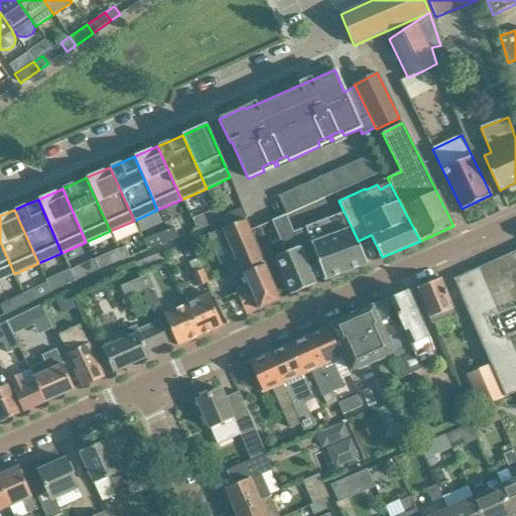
[(220,222),(216,211),(209,214),(214,224),(220,222)]
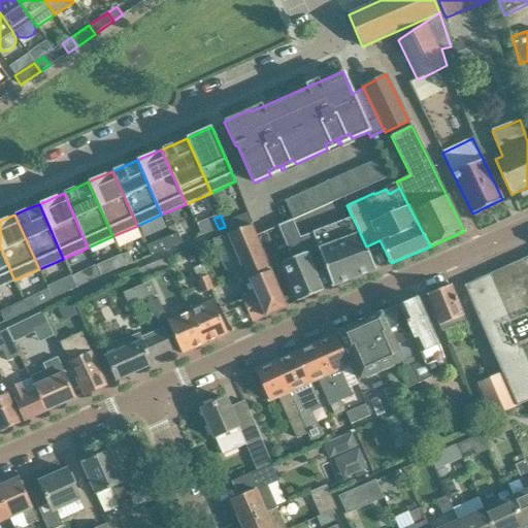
[(213,217),(196,224),(201,236),(219,229),(213,219),(213,217)]
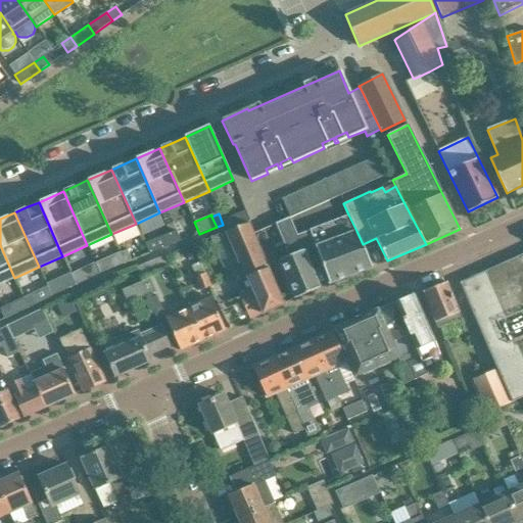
[(372,268),(363,244),(357,231),(348,215),(308,230),(310,231),(321,259),(330,283),(372,268)]
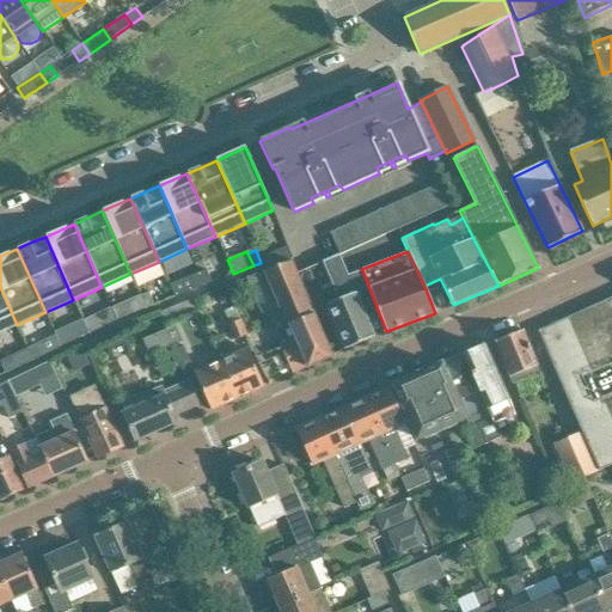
[(348,276),(338,255),(322,262),(338,300),(326,306),(326,307),(338,332),(335,334),(340,346),(343,344),(346,349),(374,337),(361,308),(348,276)]
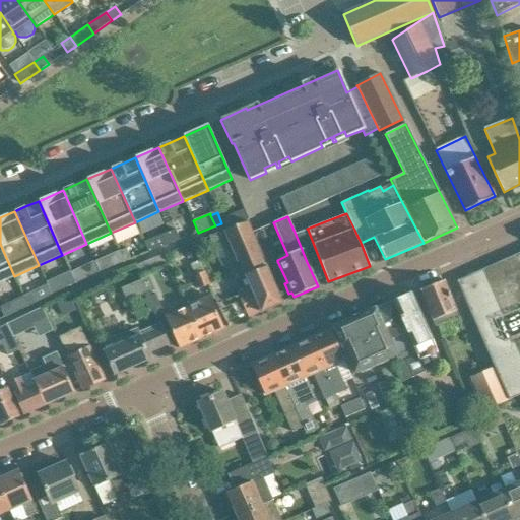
[(238,293),(249,317),(282,303),(248,222),(224,232),(245,278),(246,278),(250,287),(238,293)]
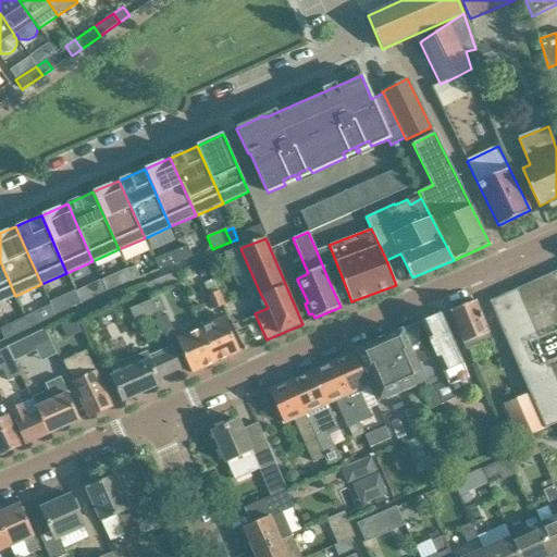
[(188,246),(181,248),(185,260),(193,257),(188,246)]
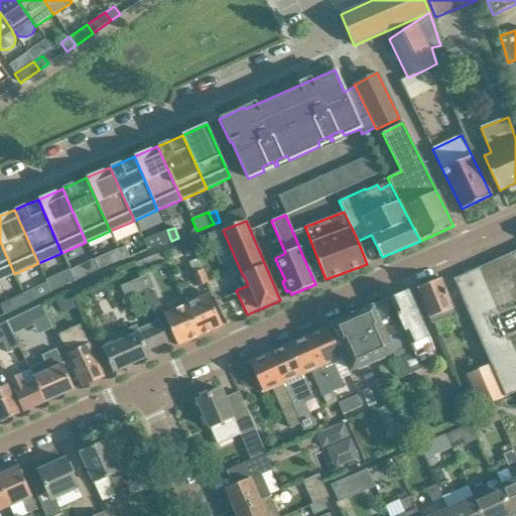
[(304,260),(316,256),(305,228),(293,233),(304,260)]
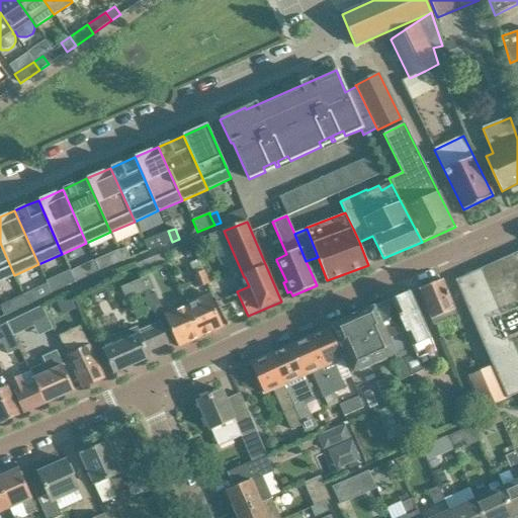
[(172,242),(168,231),(161,234),(165,245),(172,242)]
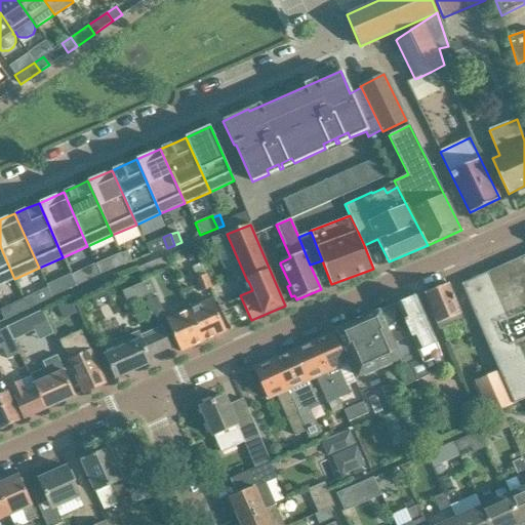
[(0,246),(0,284),(14,279),(0,246)]
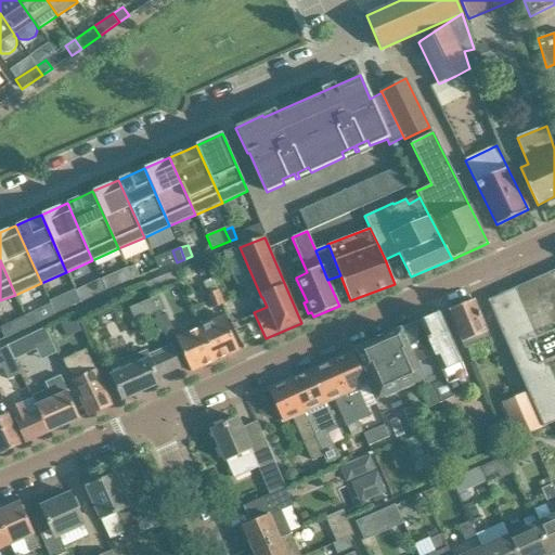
[(134,266),(127,269),(132,280),(139,276),(134,266)]
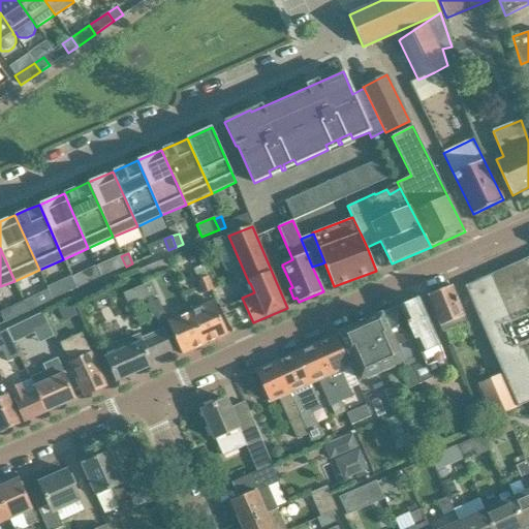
[(126,267),(121,256),(115,258),(119,270),(126,267)]
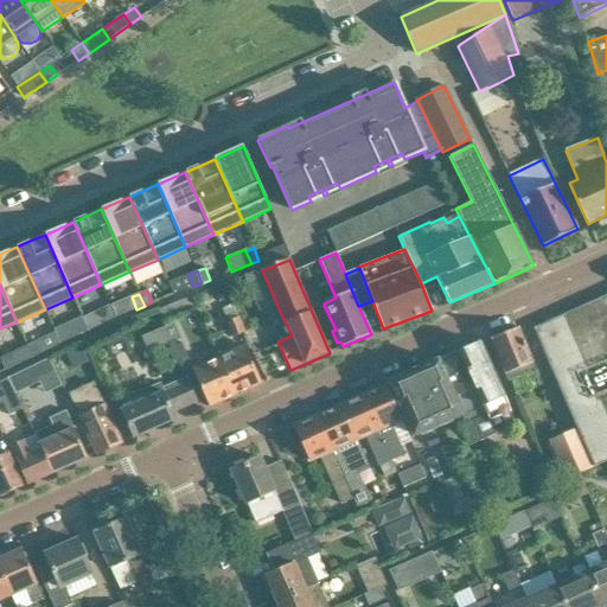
[(606,294),(532,328),(576,428),(593,467),(606,460),(606,294)]
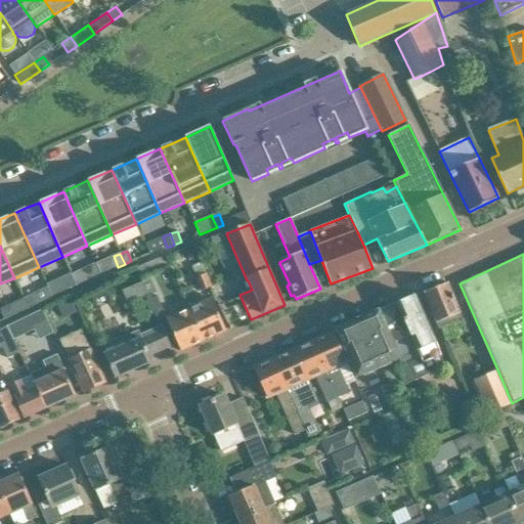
[(156,272),(151,262),(137,268),(141,278),(156,272)]
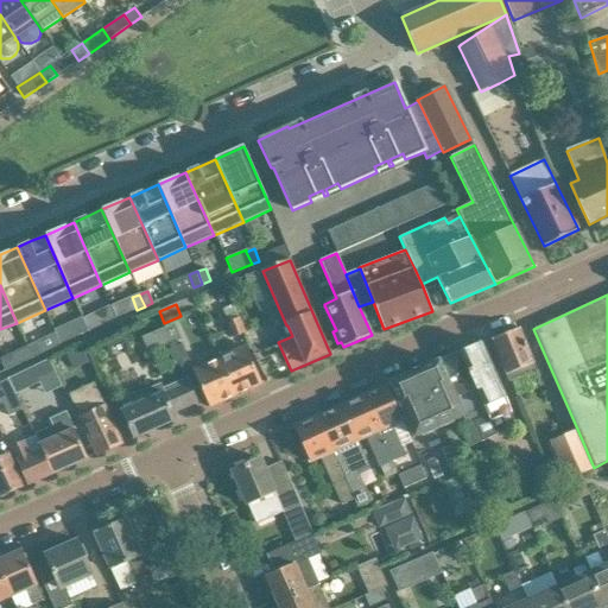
[(90,316),(83,320),(88,331),(96,328),(90,316)]
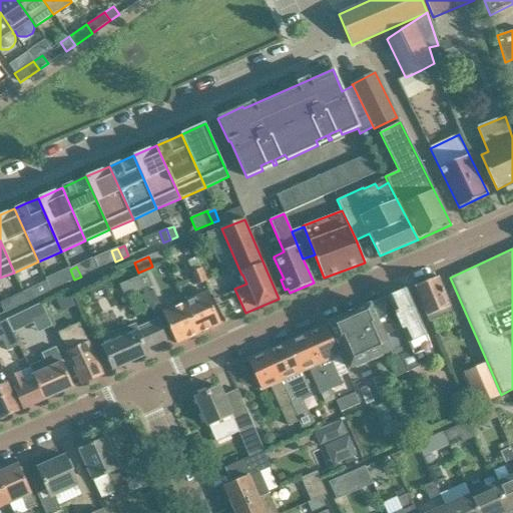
[(192,273),(197,285),(206,281),(201,269),(192,273)]
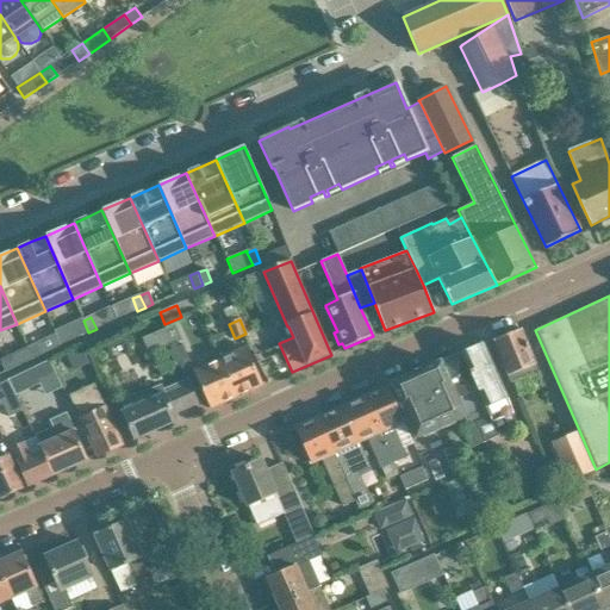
[(88,332),(83,321),(75,324),(81,336),(88,332)]
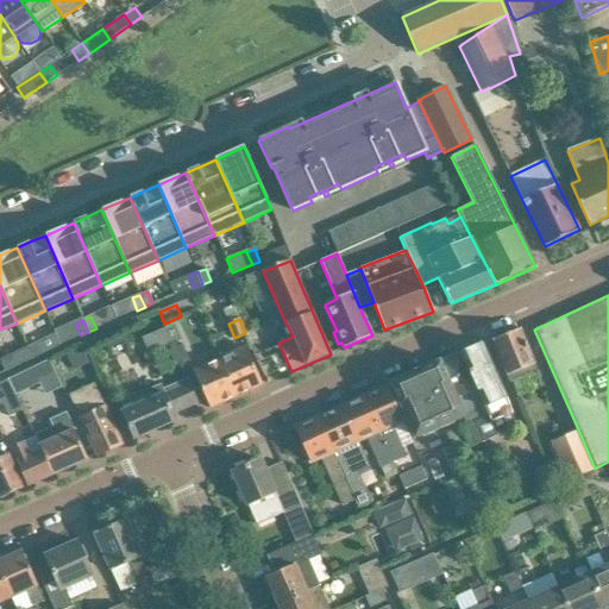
[(173,340),(165,327),(143,338),(149,351),(173,340)]
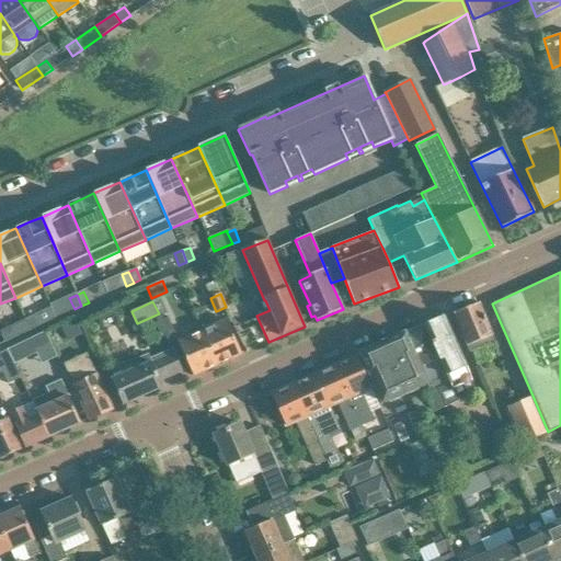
[(479,302),(453,313),(469,352),(495,341),(479,302)]
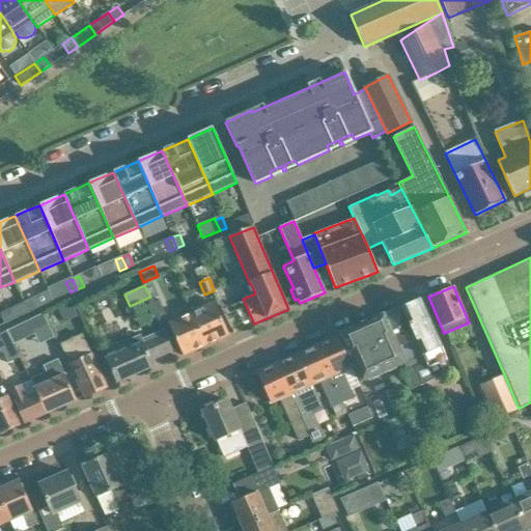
[(30,299),(24,302),(29,313),(35,309),(30,299)]
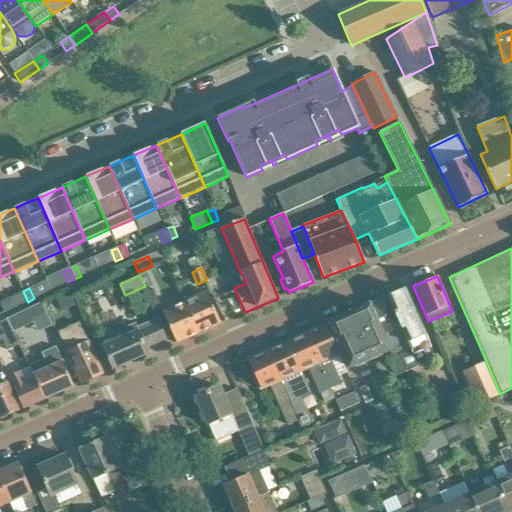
[(406,289),(387,298),(410,348),(391,355),(386,358),(387,360),(374,365),(379,375),(381,380),(394,374),(394,375),(433,358),(423,329),(406,289)]
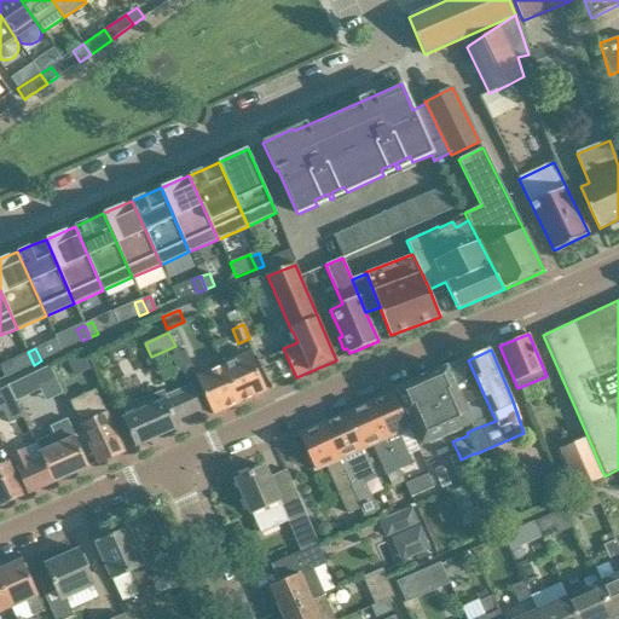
[(34,365),(28,352),(19,357),(25,369),(34,365)]
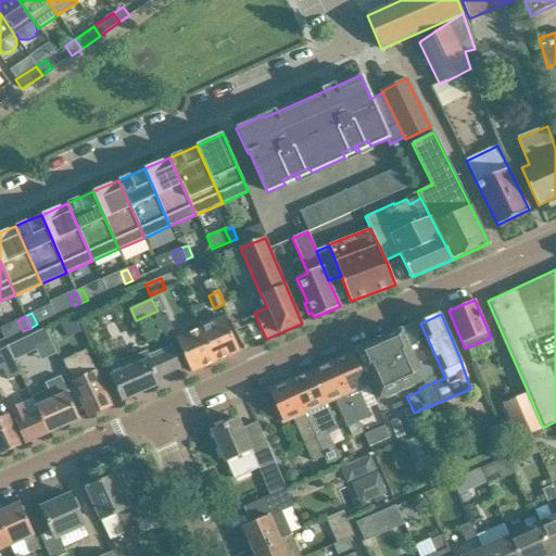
[(77,317),(62,325),(67,337),(84,330),(77,317)]
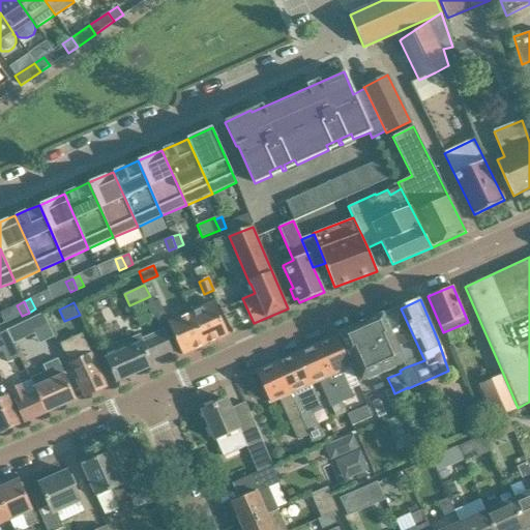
[(213,302),(192,313),(205,345),(228,334),(213,302)]
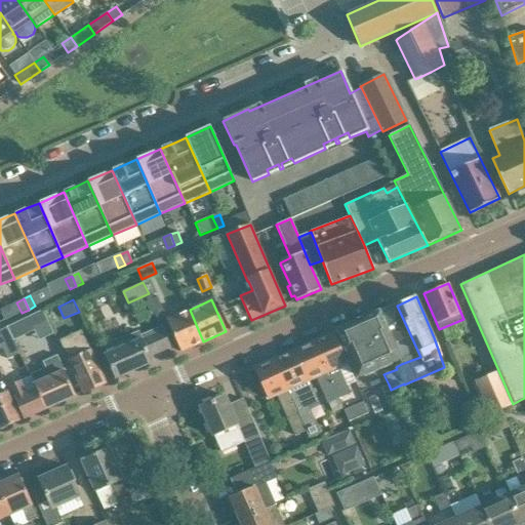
[(420,357),(397,306),(397,305),(337,331),(358,375),(398,357),(401,364),(420,357)]
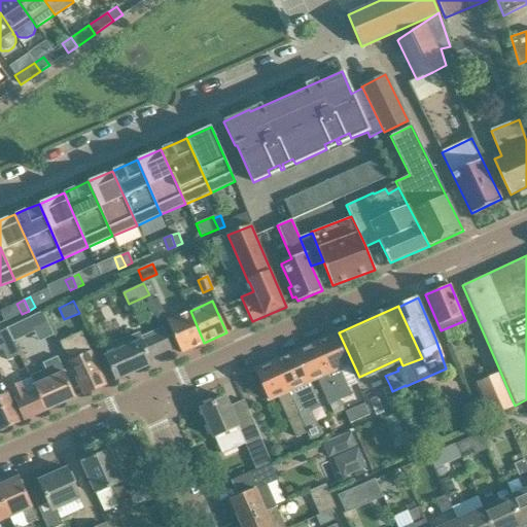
[(204,343),(190,311),(167,321),(182,353),(204,343)]
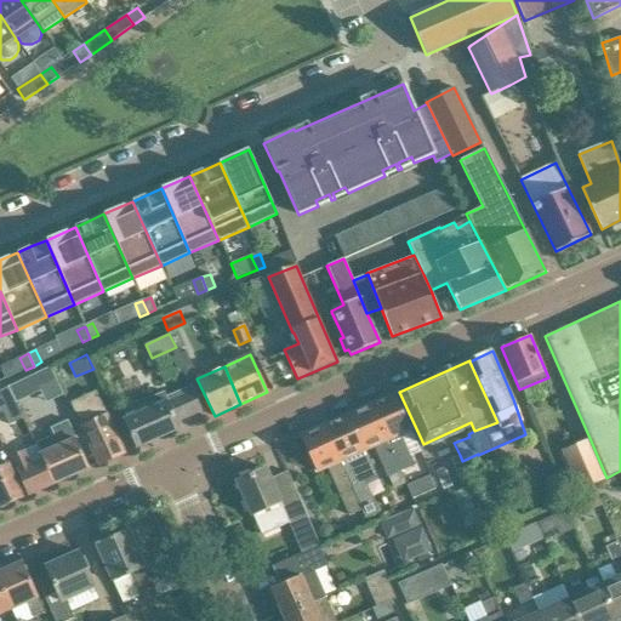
[(33,376),(7,388),(16,403),(40,391),(33,376)]
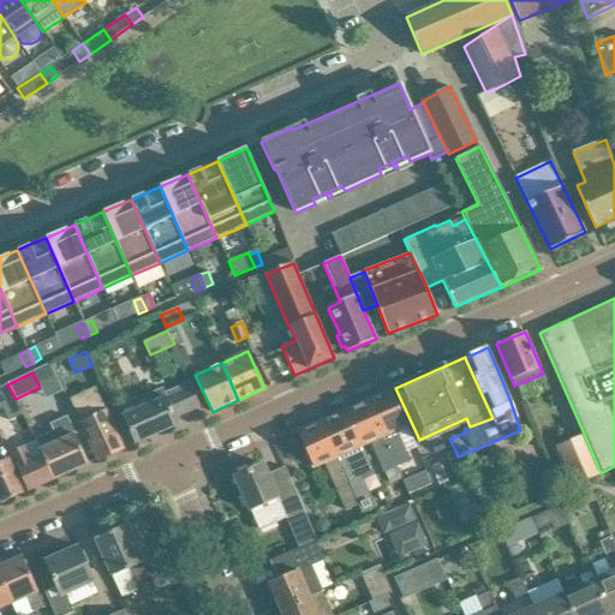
[(135,443),(179,424),(175,417),(201,406),(190,382),(165,393),(162,388),(147,395),(150,404),(123,416),(135,443)]
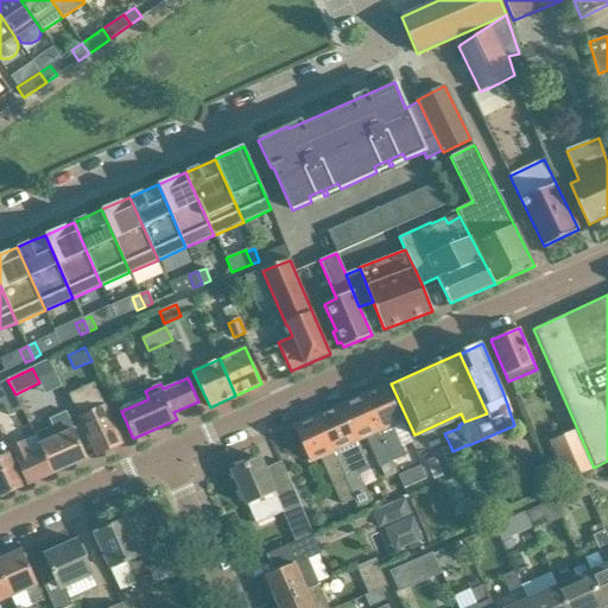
[(7,380),(0,382),(0,405),(2,404),(10,417),(23,410),(16,394),(7,380)]
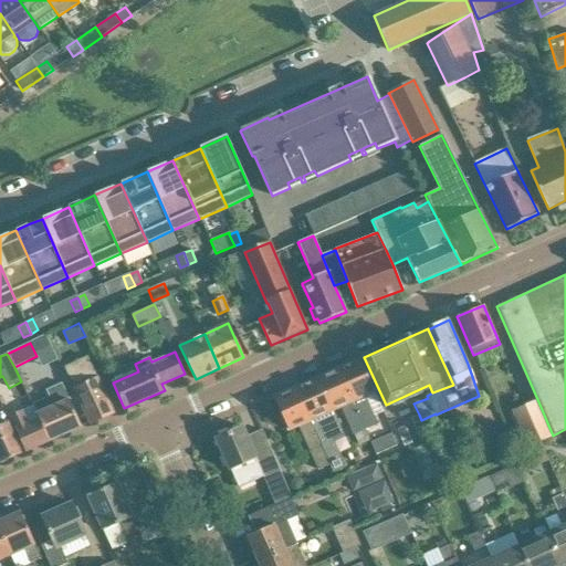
[(64,367),(90,423),(114,413),(88,356),(64,367)]
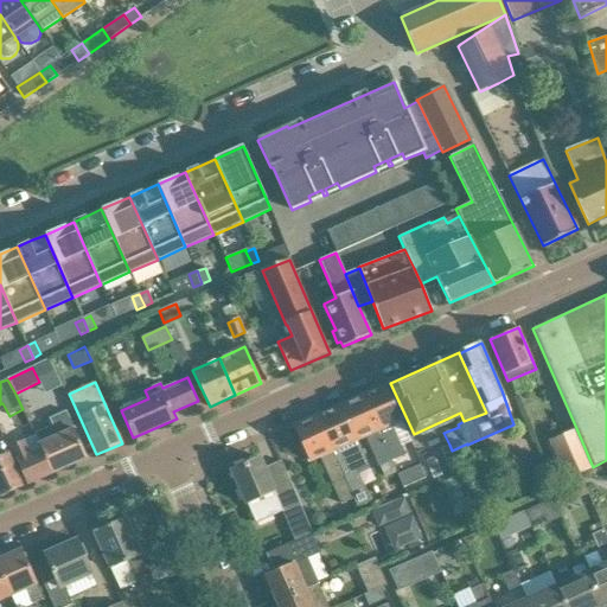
[(385,385),(363,395),(397,473),(408,467),(402,453),(404,453),(390,423),(401,419),(385,385)]
